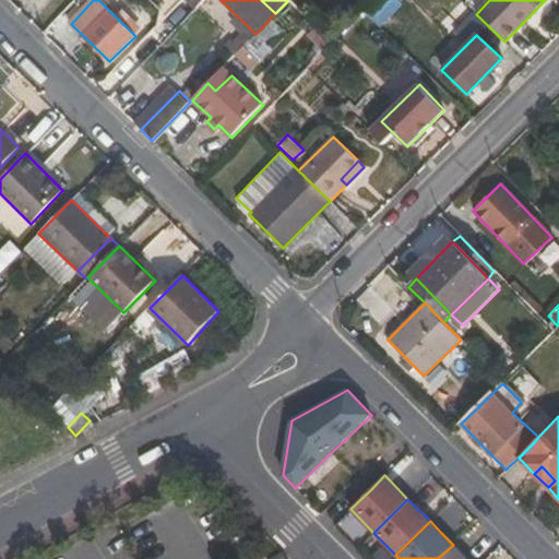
[(438,558),(467,558),(459,549),(453,545),(438,558)]
